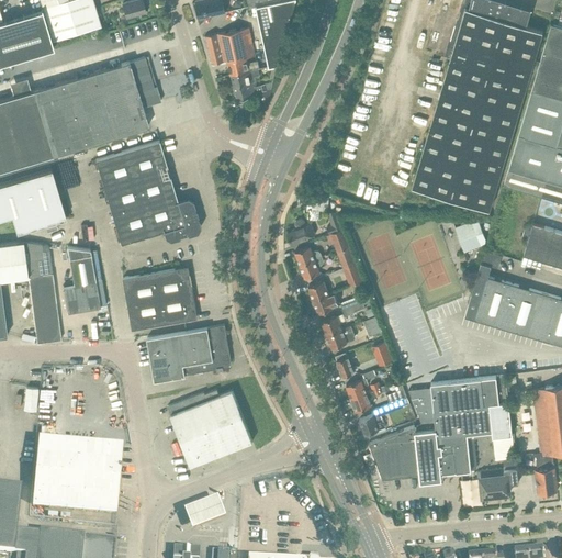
[(38,0),(43,10),(76,0),(38,0)]
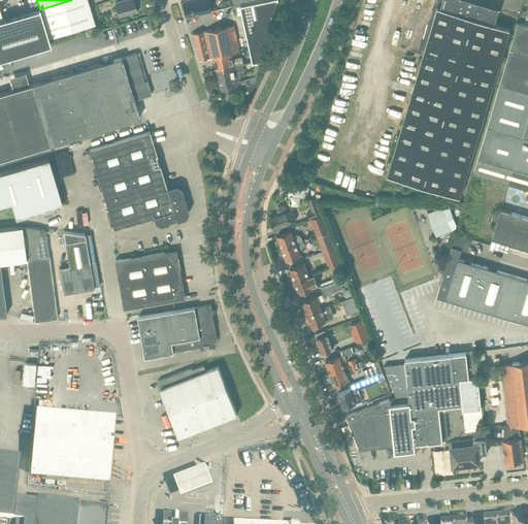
[(87,0),(71,0),(40,9),(50,40),(95,27),(87,0)]
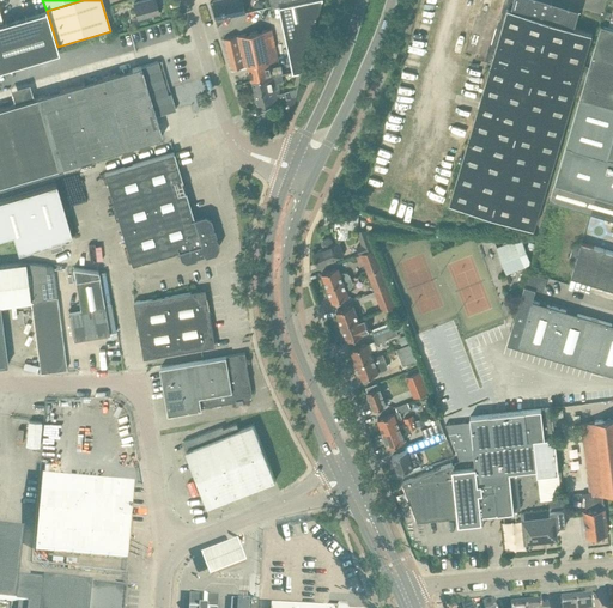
[(323,1),(323,0),(268,0),(273,11),(280,10),(323,1)]
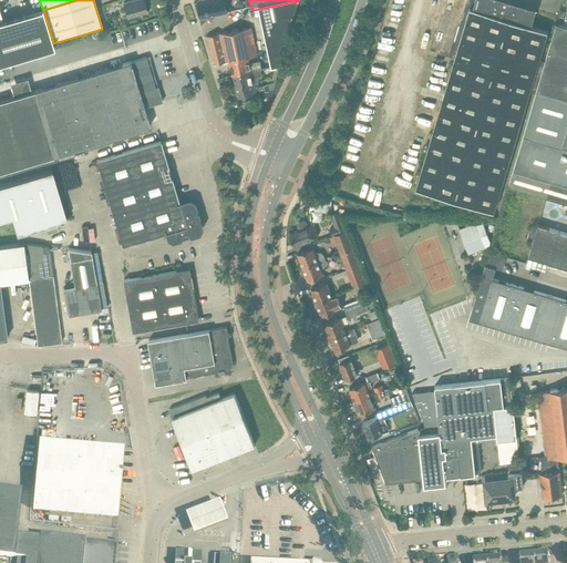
[(455,61),(416,192),(494,215),(531,95),(539,63),(548,34),(532,30),(536,12),(495,0),(467,0),(450,60),(455,61)]
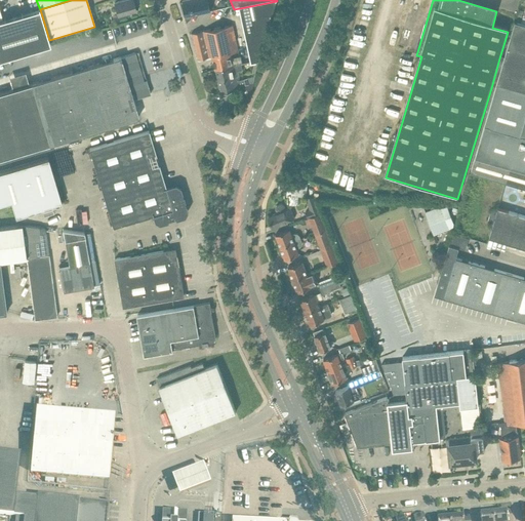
[(114,6),(118,21),(136,14),(132,1),(114,6)]
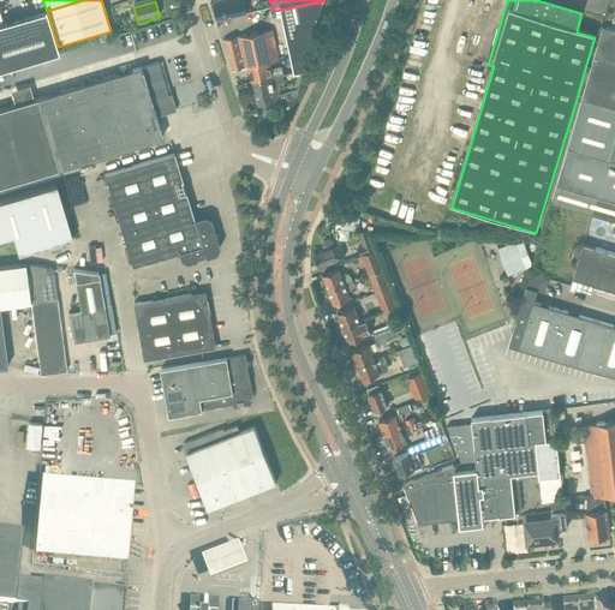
[(243,1),(227,5),(215,7),(219,23),(246,17),(243,1)]
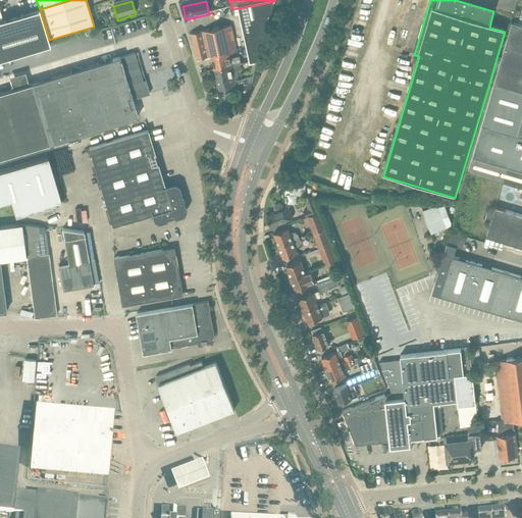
[(257,63),(275,1),(239,8),(250,64),(257,63)]
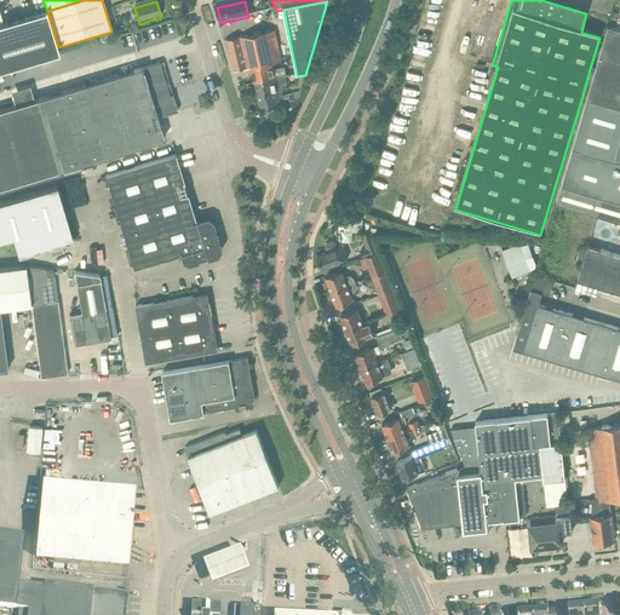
[(0,73),(59,56),(46,12),(45,12),(46,15),(0,27),(0,73)]
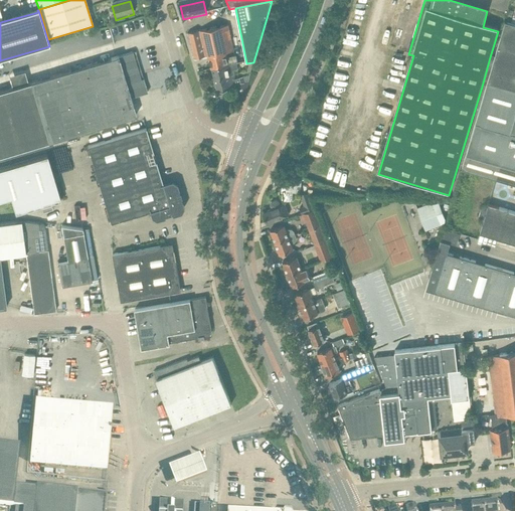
[(514,12),(509,11),(505,24),(514,26),(514,12)]
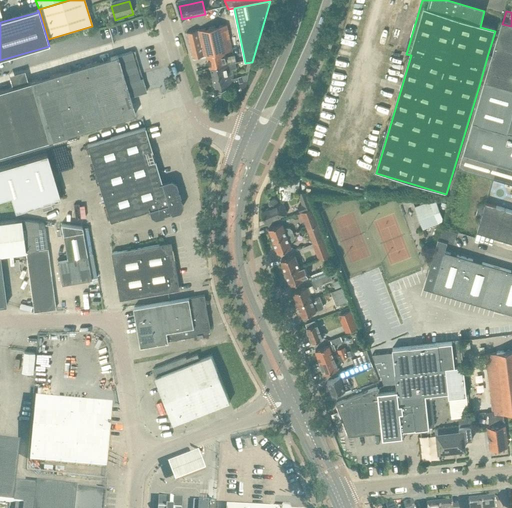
[(511,26),(502,24),(492,59),(488,74),(511,80),(511,26)]
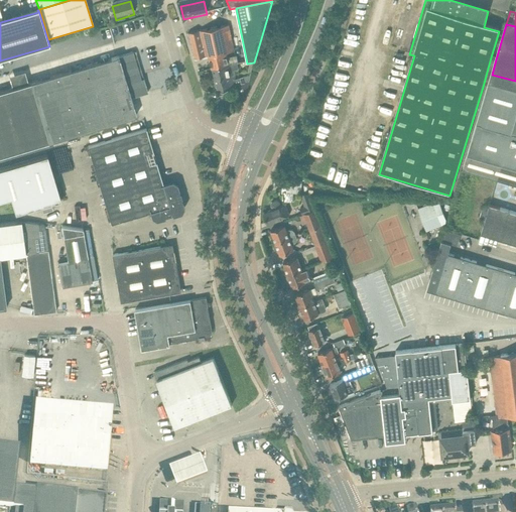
[(229,28),(200,33),(188,36),(195,61),(209,59),(212,72),(213,72),(237,66),(239,66),(237,58),(228,60),(227,55),(235,54),(229,28)]
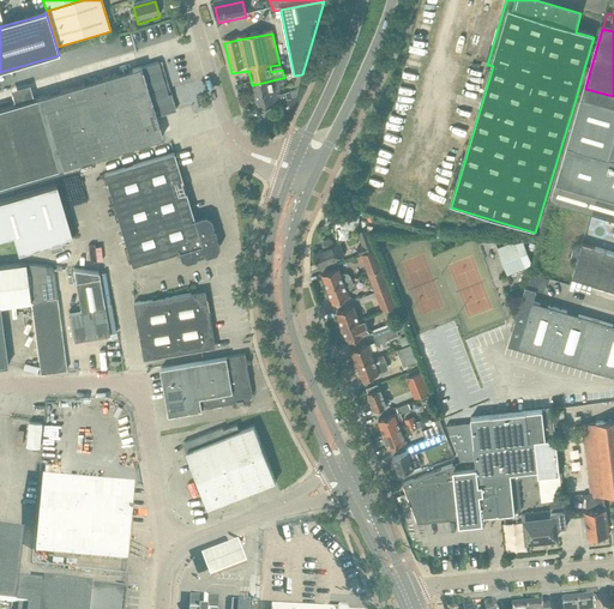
[(14,109),(0,113),(0,190),(162,142),(156,120),(176,114),(172,97),(166,98),(163,91),(166,91),(158,66),(142,71),(140,71),(34,103),(14,109)]
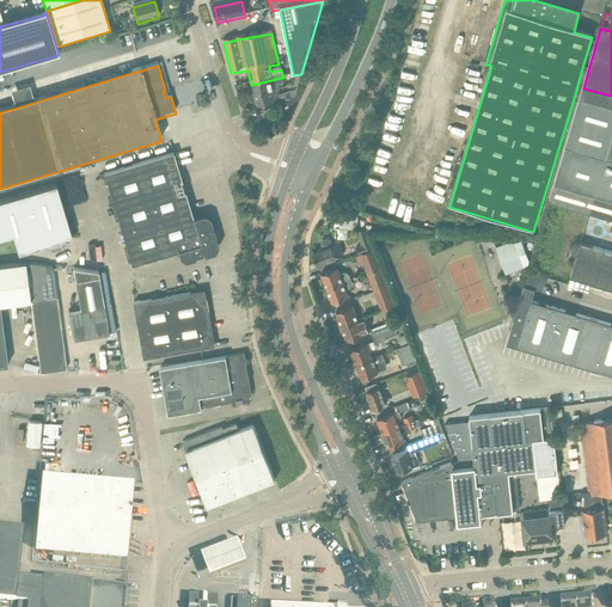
[(583,89),(588,71),(582,68),(573,103),(579,105),(583,89)]
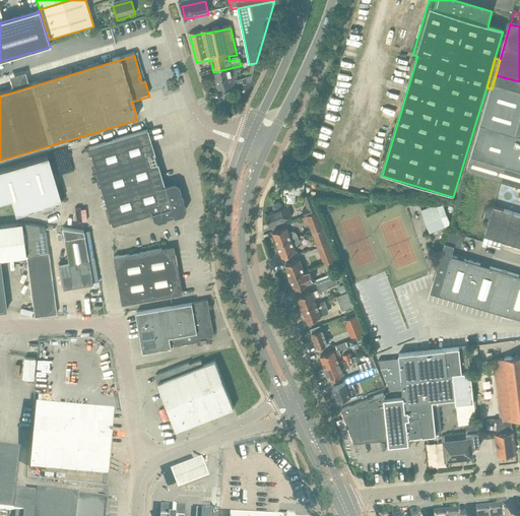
[(236,73),(240,72),(239,66),(214,72),(217,86),(220,85),(219,82),(230,79),(237,78),(236,73)]
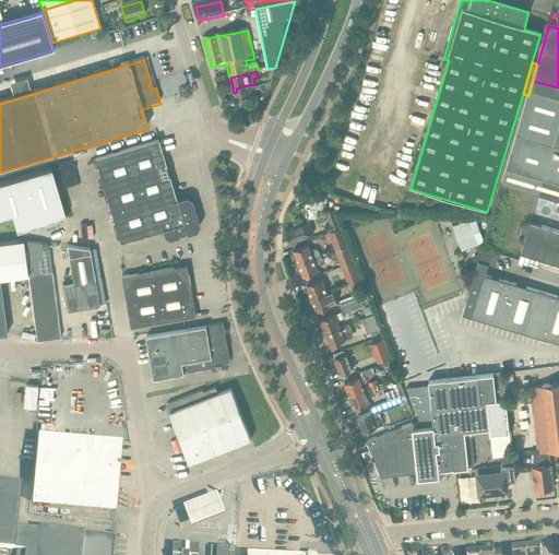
[(552,146),(558,126),(558,87),(533,81),(528,96),(516,136),(552,146)]
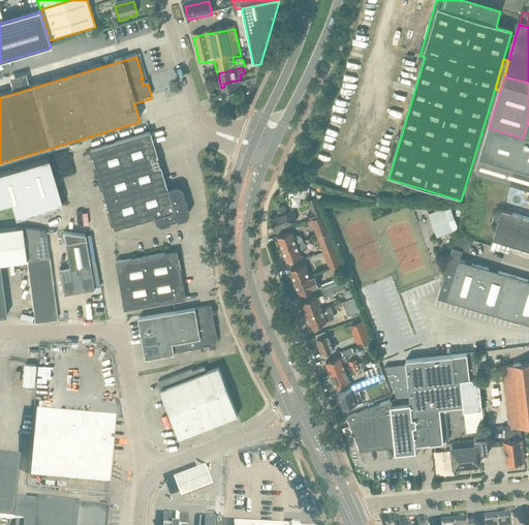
[(250,82),(246,83),(242,84),(241,80),(234,81),(223,84),(224,87),(221,88),(223,96),(242,92),(244,104),(248,103),(254,92),(257,81),(250,82)]
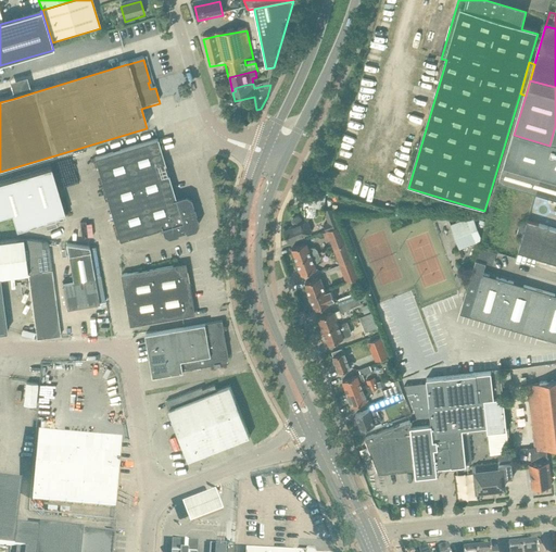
[(555,147),(550,146),(514,135),(504,171),(555,186),(555,147)]
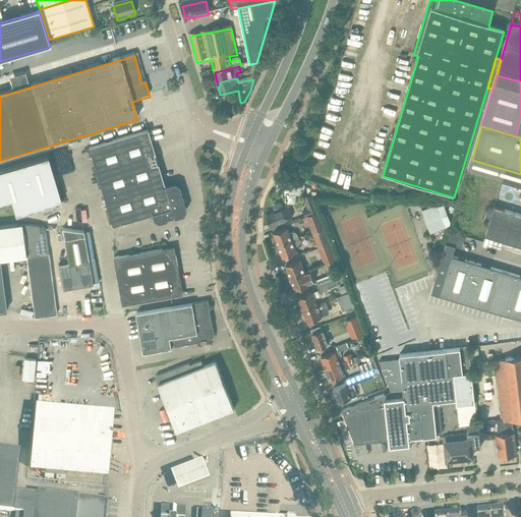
[(165,190),(165,188),(148,132),(89,151),(112,228),(152,217),(153,216),(147,195),(165,190)]
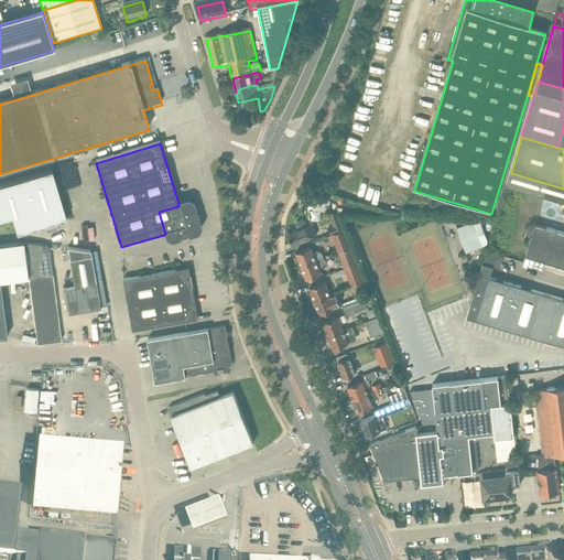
[(52,173),(0,189),(0,223),(12,221),(17,237),(66,222),(52,173)]
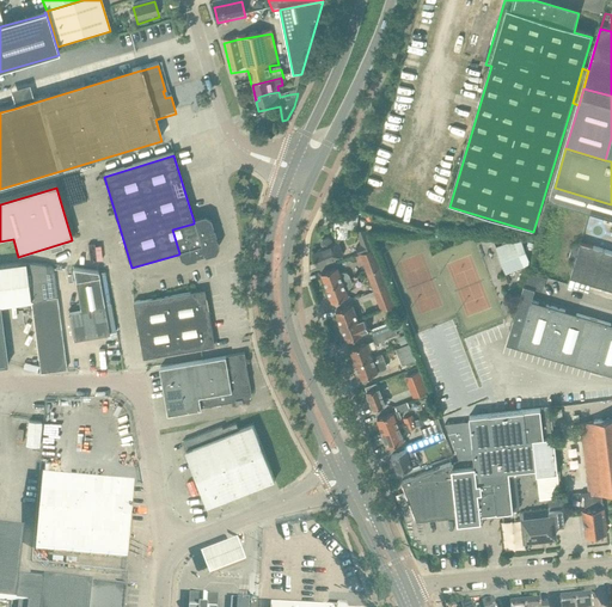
[(611,204),(555,188),(550,204),(611,222),(611,204)]
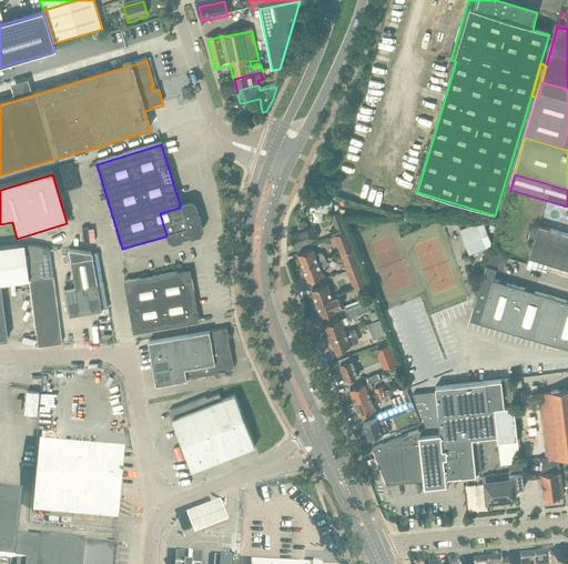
[(201,225),(198,215),(196,213),(198,213),(195,207),(190,203),(180,205),(180,208),(160,213),(166,235),(165,237),(166,243),(173,247),(182,243),(182,242),(190,240),(190,241),(200,239),(203,232),(201,225)]
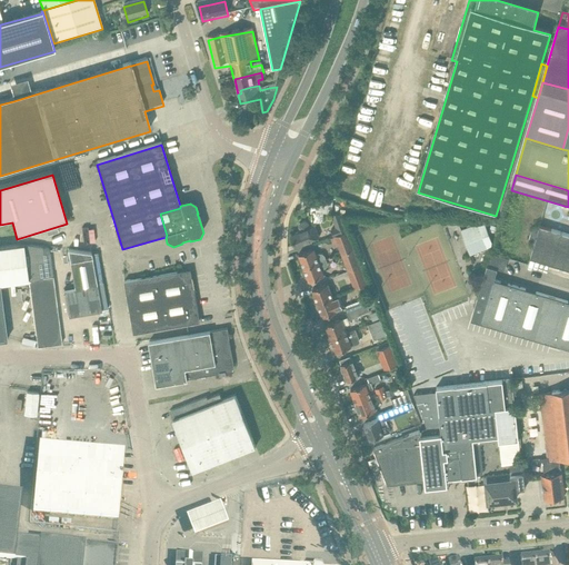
[(330,206),(318,204),(317,211),(311,210),(311,216),(329,218),(330,206)]
